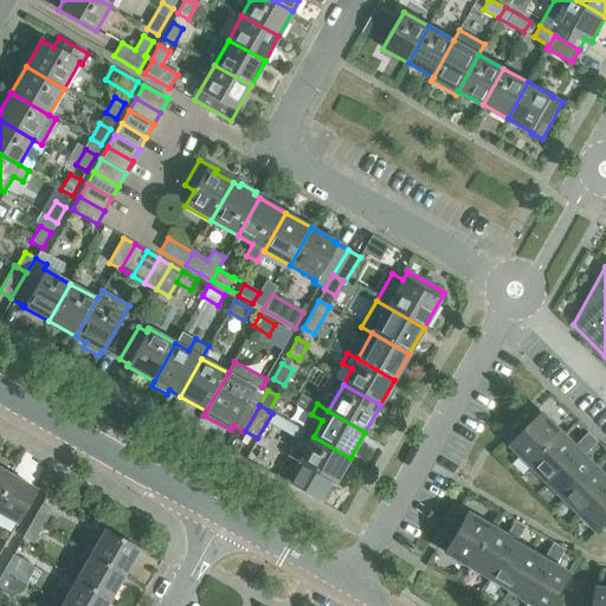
[(532,412),(521,423),(528,429),(549,450),(565,433),(543,413),(537,419),(532,412)]
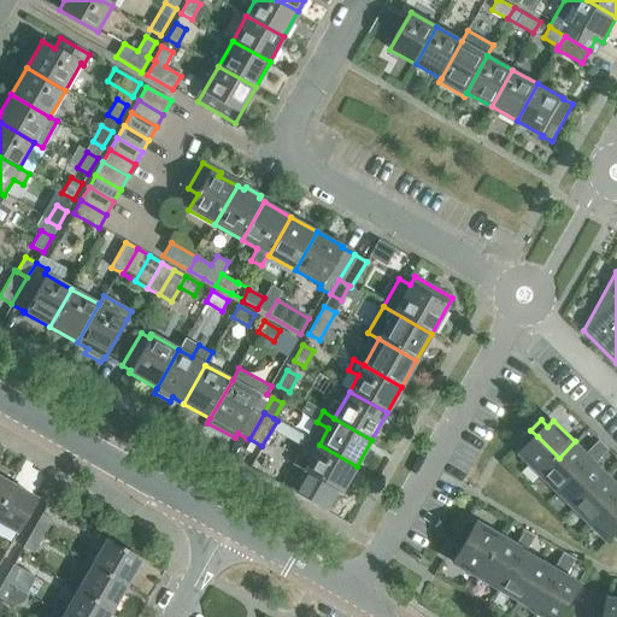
[(522,453),(542,474),(559,458),(538,436),(530,430),(521,440),(528,447),(522,453)]
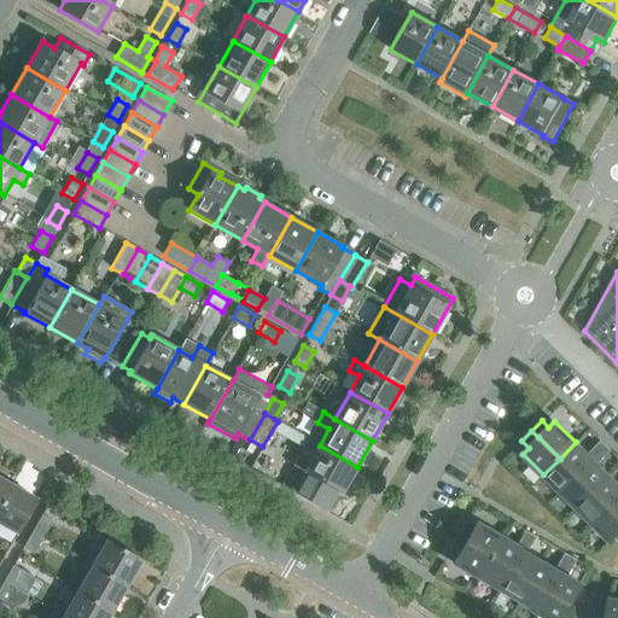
[(308,438),(292,466),(342,494),(357,467),(320,445),(308,438)]
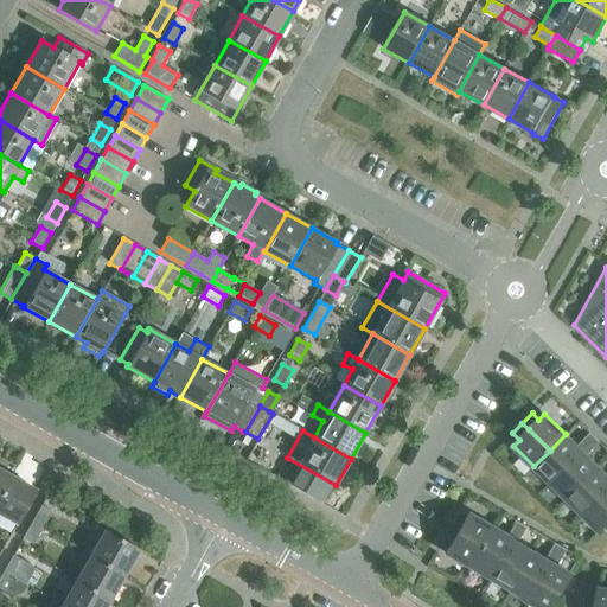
[(600,441),(590,432),(583,439),(593,448),(600,441)]
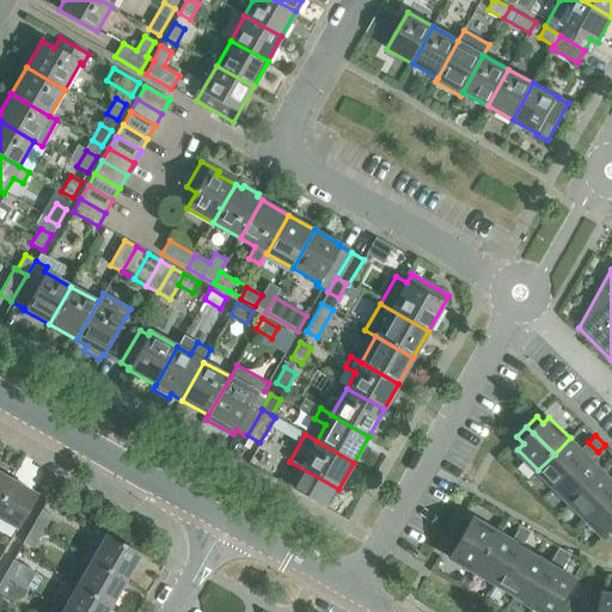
[(582,450),(570,438),(555,454),(538,470),(555,487),(587,454),(582,450)]
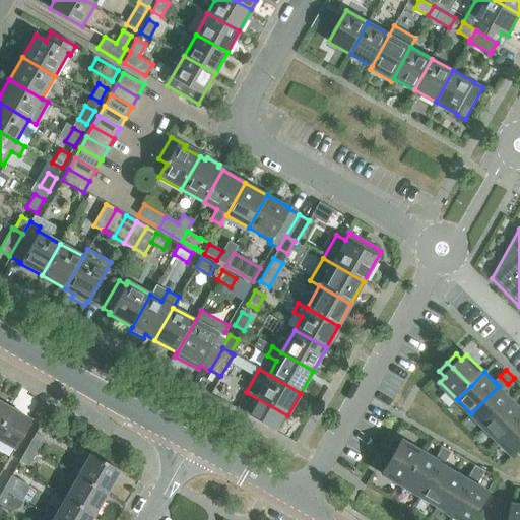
[(471,413),(484,427),(512,399),(503,390),(508,384),(500,376),(495,382),(499,386),(471,413)]
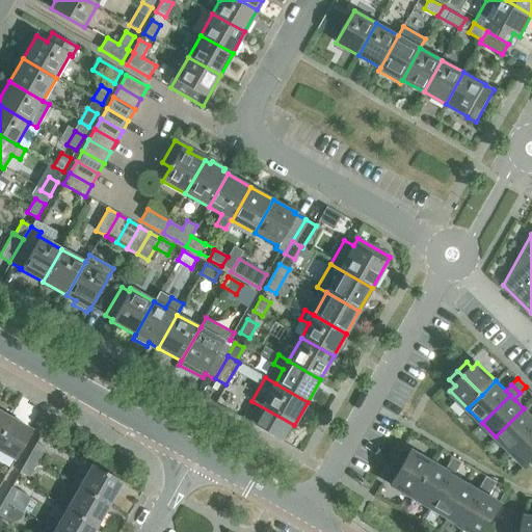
[(496,436),(510,451),(531,428),(531,417),(524,408),(496,436)]
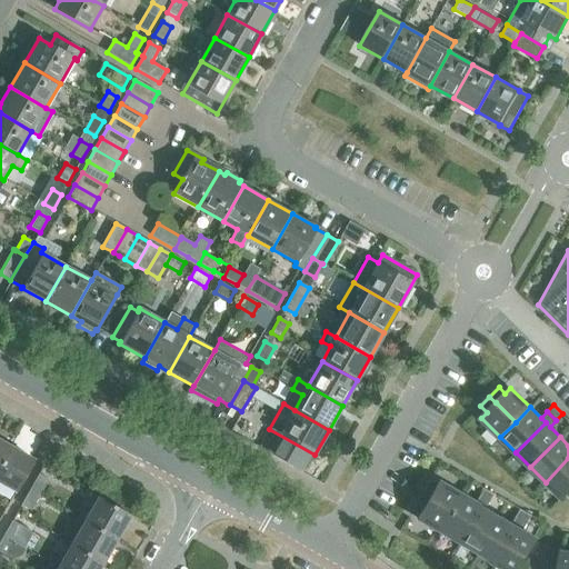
[(0,440),(0,462),(9,447),(0,440)]
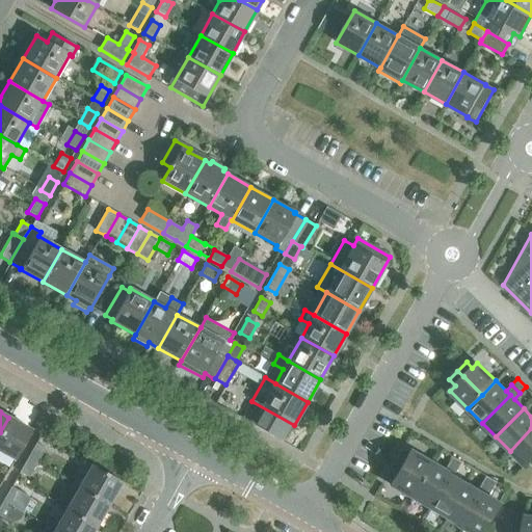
[(8,418),(0,432),(0,451),(15,459),(31,430),(8,418)]
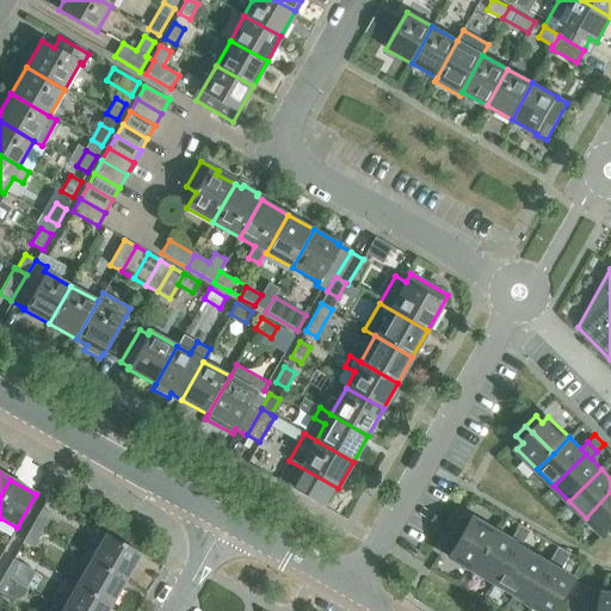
[(610,492),(586,518),(603,535),(610,526),(610,492)]
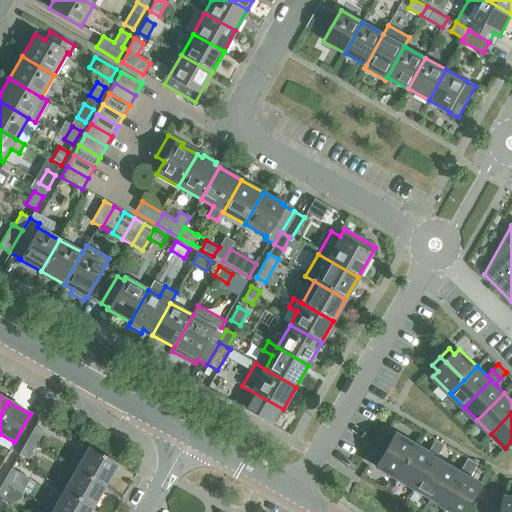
[(26,440),(35,445),(43,431),(34,426),(26,440)]
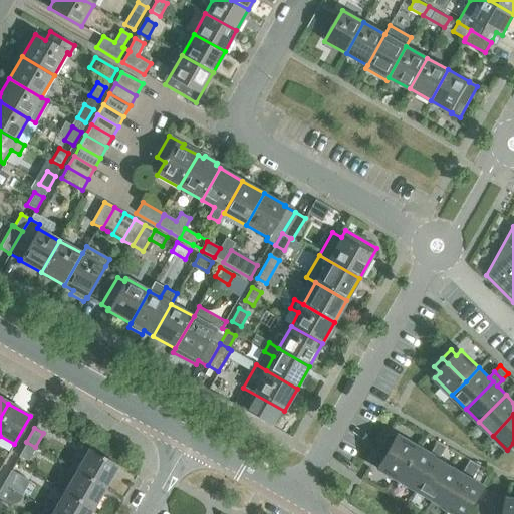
[(379,448),(387,452),(408,464),(417,448),(396,435),(392,441),(384,437),(379,448)]
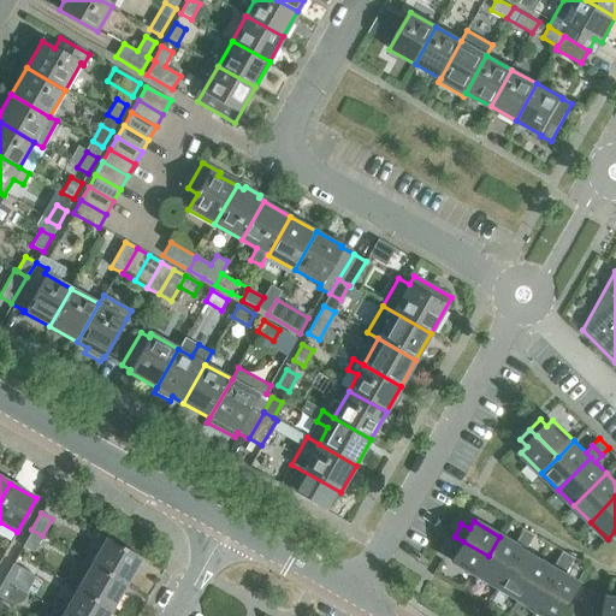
[(523,527),(519,535),(531,543),(535,534),(523,527)]
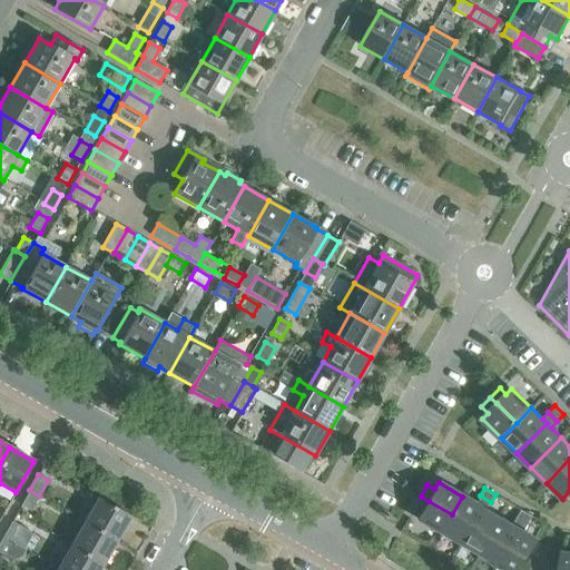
[(30,512),(39,495),(29,490),(20,505),(30,512)]
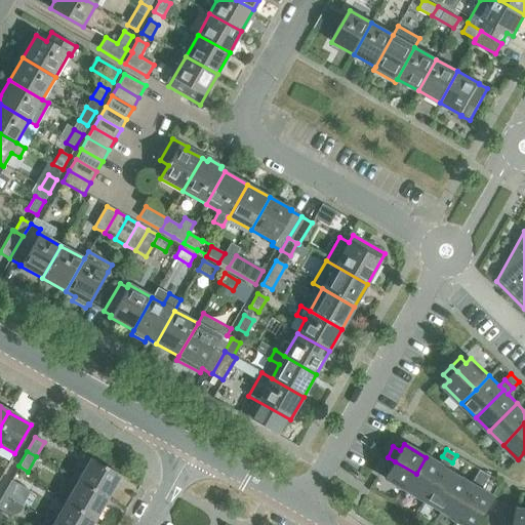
[(460,477),(448,470),(452,462),(442,456),(438,463),(443,467),(423,500),(441,511),(460,477)]
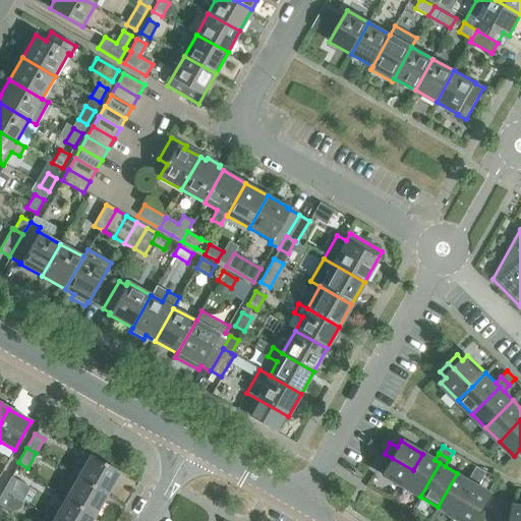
[(76,476),(107,494),(119,471),(89,454),(76,476)]
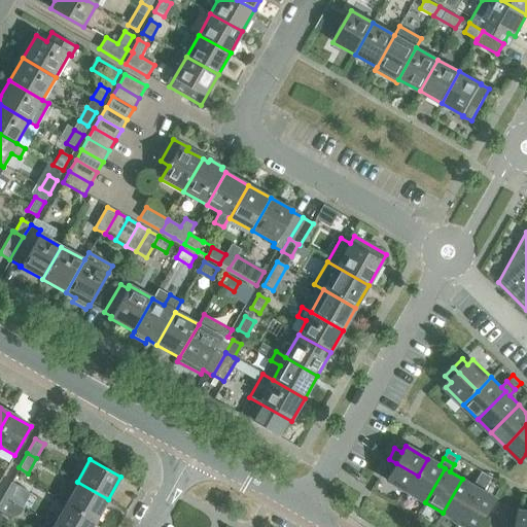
[(390,473),(386,480),(408,492),(418,476),(396,463),(389,459),(383,469),(390,473)]
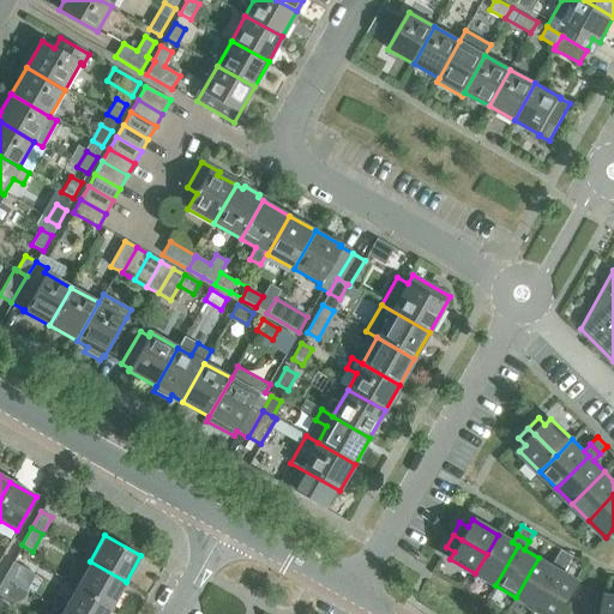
[(498,535),(487,554),(475,573),(495,585),(518,546),(512,542),(498,535)]
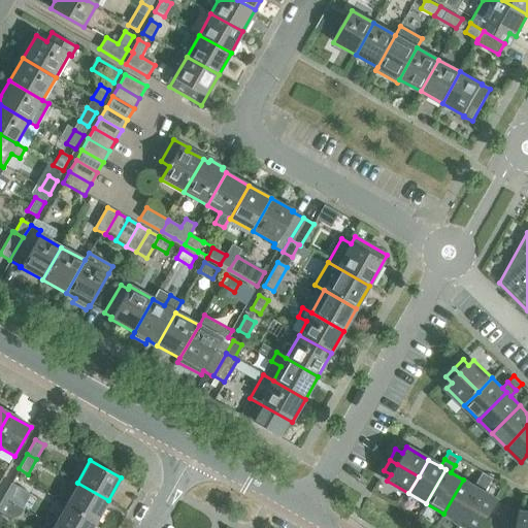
[(480,480),(489,485),(493,477),(484,472),(480,480)]
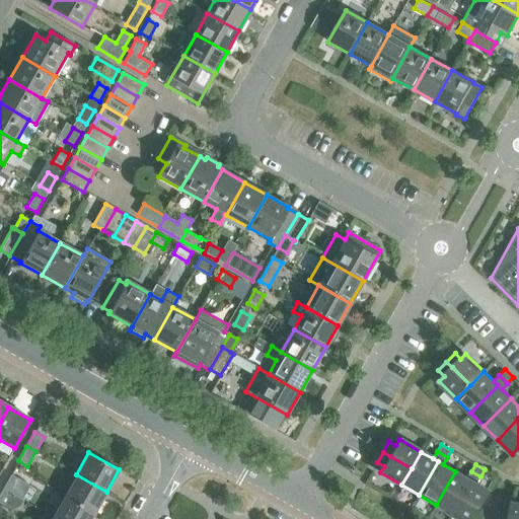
[(452,514),(471,480),(467,478),(455,471),(436,505),(452,514)]
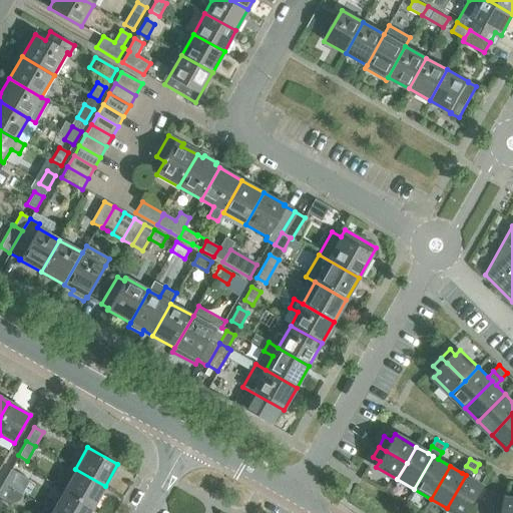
[(466,466),(462,473),(466,475),(447,508),(455,512),(467,512),(484,485),(471,478),(475,471),(466,466)]
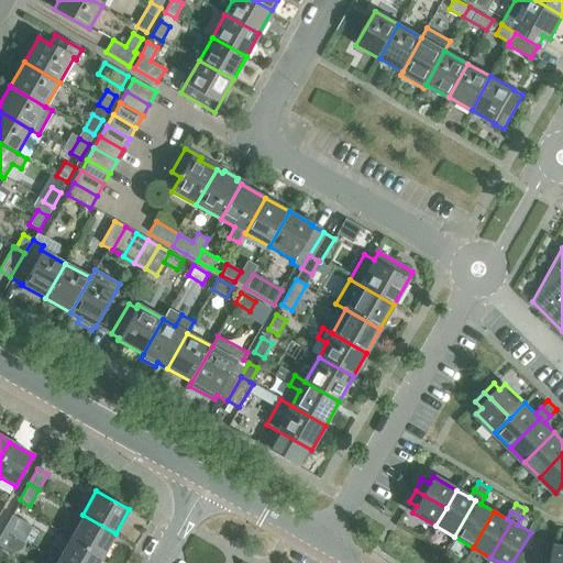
[(22,520),(11,515),(3,530),(13,536),(21,522),(22,520)]
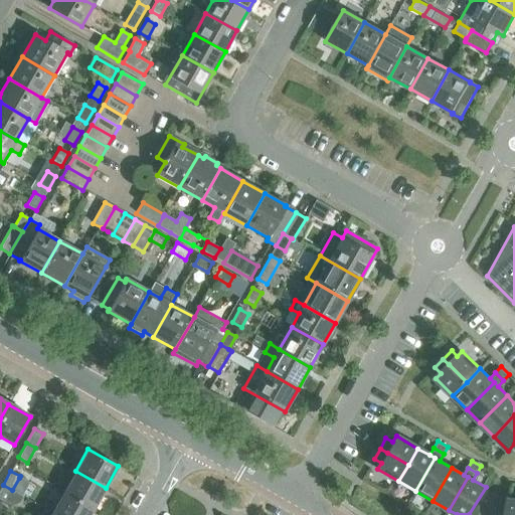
[(63,492),(94,509),(106,488),(75,471),(63,492)]
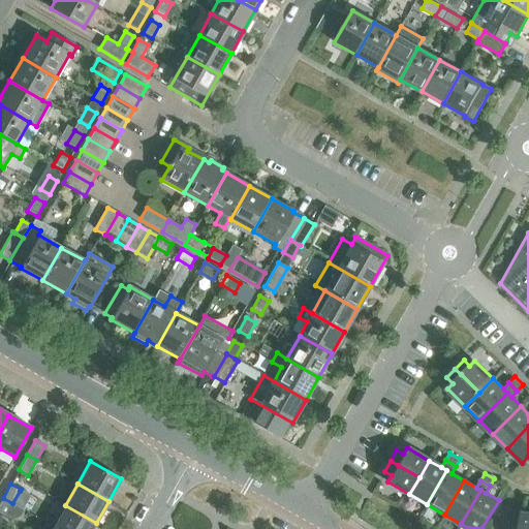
[(12,503),(3,498),(0,502),(0,523),(3,518),(12,503)]
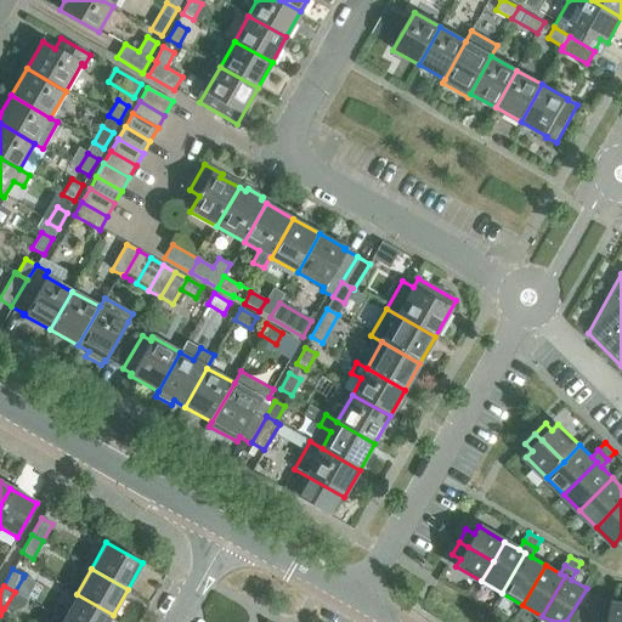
[(62,620),(67,621),(108,621),(113,615),(77,594),(62,620)]
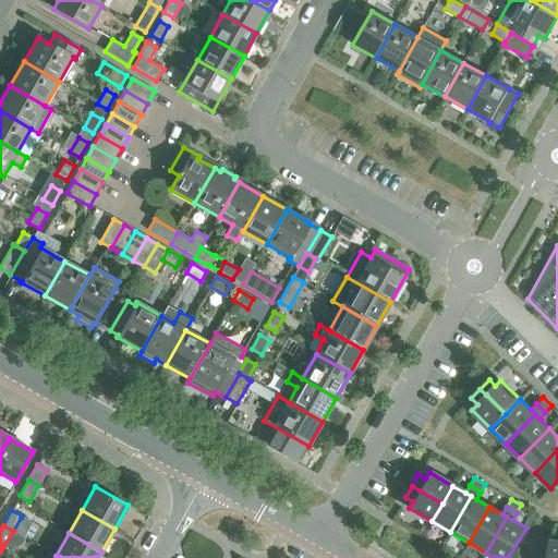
[(557,557),(557,542),(550,541),(547,557),(557,557)]
